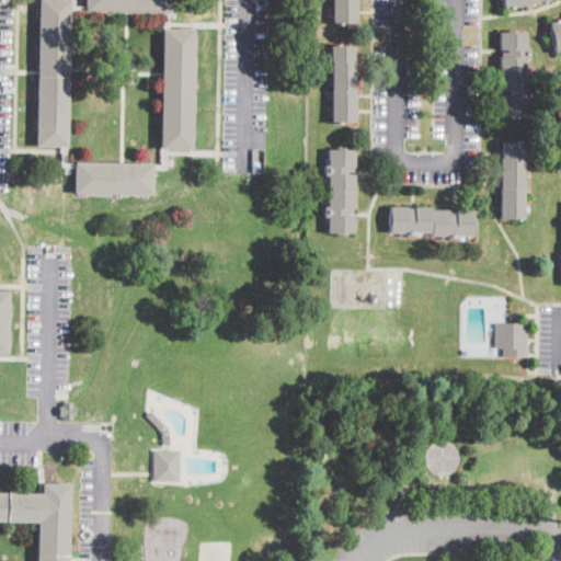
[(69,71),(68,148),(36,147),(38,0),(71,0),(71,4),(70,9),(69,71)]
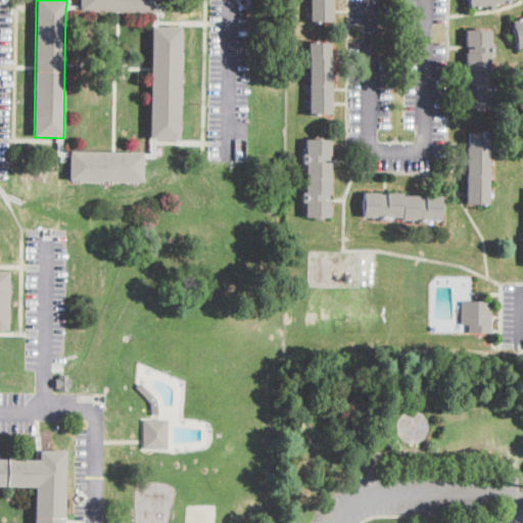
[(80,0),(159,0),(159,12),(80,11),(80,8),(80,4),(80,0)]
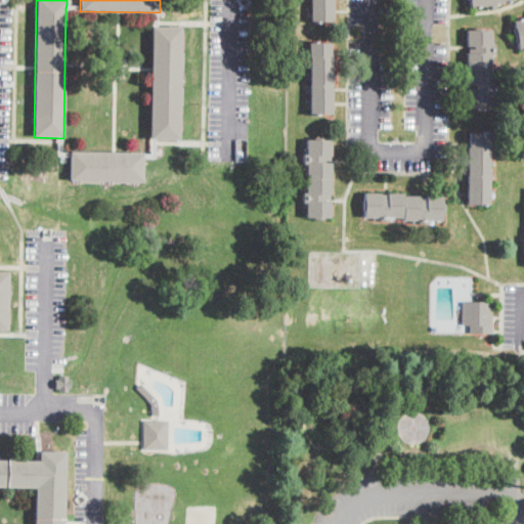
[(333,0),(333,22),(311,22),(311,0),(333,0)]
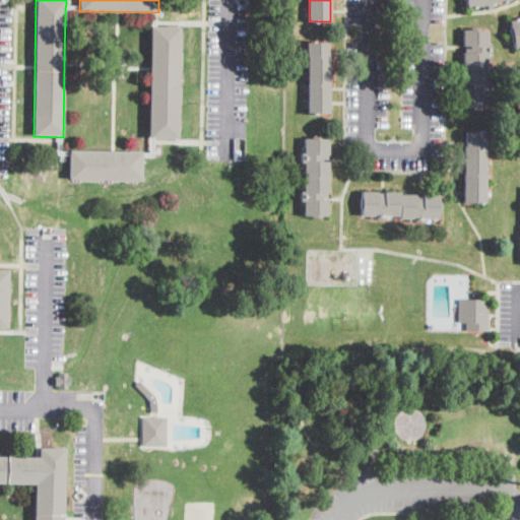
[(509,0),(510,1),(492,4),(493,10),(488,10),(486,5),(467,8),(465,0),(509,0)]
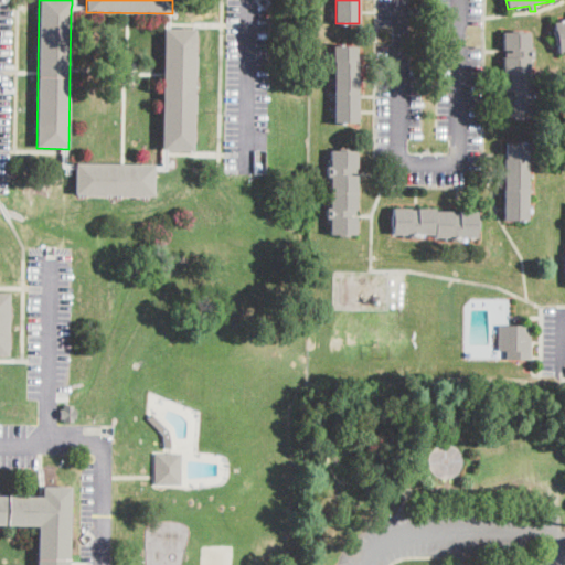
[(564,53),(561,54),(555,23),(564,21),(564,53)]
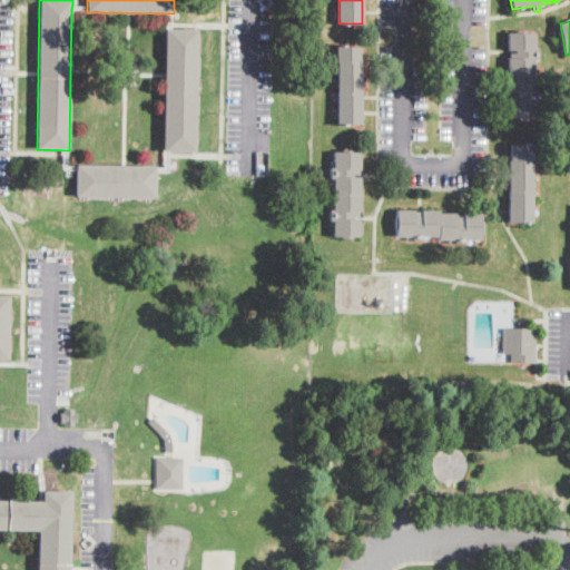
[(197,30),(194,153),(163,151),(166,29),(197,30)]
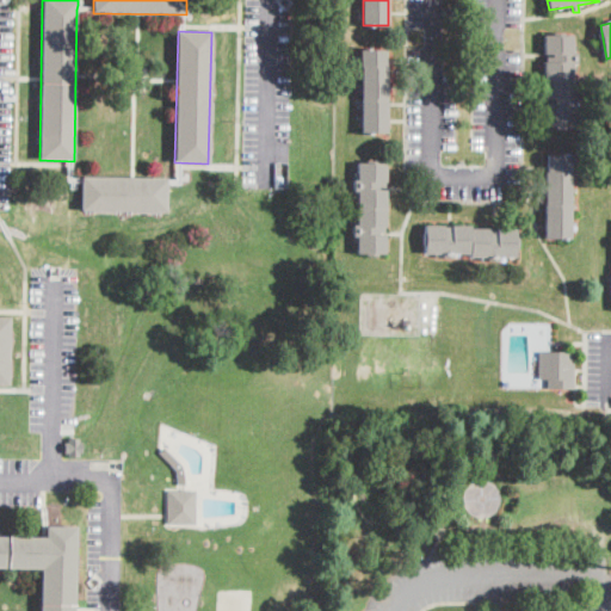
[(576,54),(576,63),(573,63),(572,81),(575,81),(575,100),(579,100),(579,109),(575,109),(575,127),(547,127),(548,81),(544,80),(544,36),(573,36),(573,54),(576,54)]
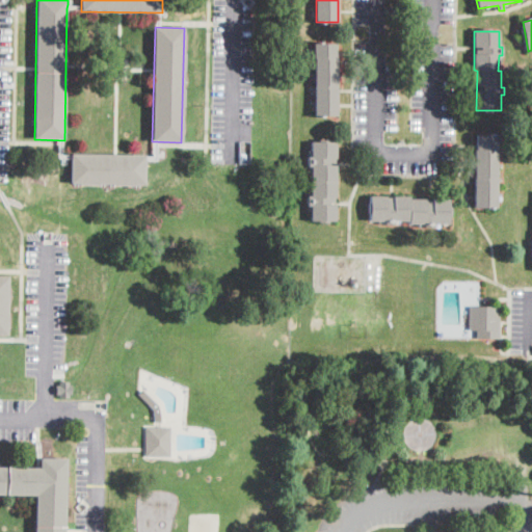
[(336,56),(336,58),(337,58),(338,116),(314,116),(314,44),(336,44),(336,56)]
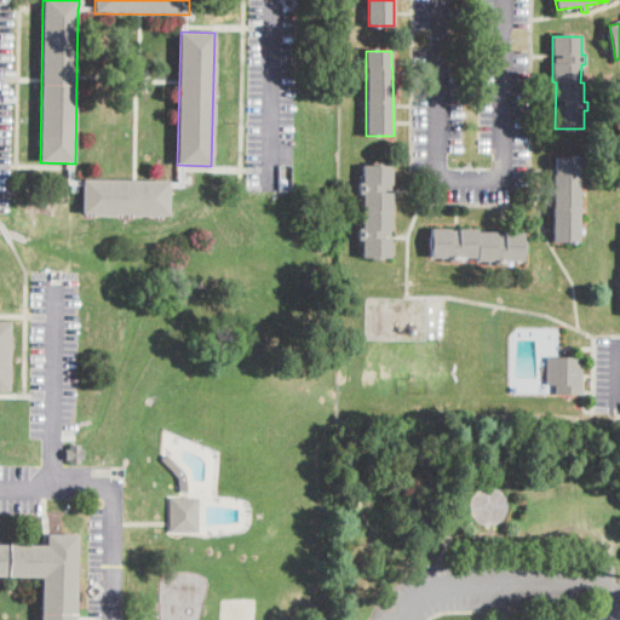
[(581,158),(579,244),(554,242),(554,229),(556,158),(581,158)]
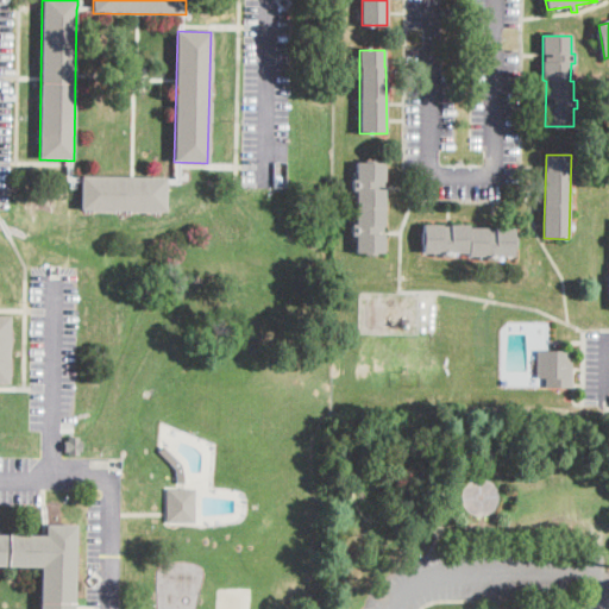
[(384,234),(384,253),(356,252),(357,163),(385,163),(384,234)]
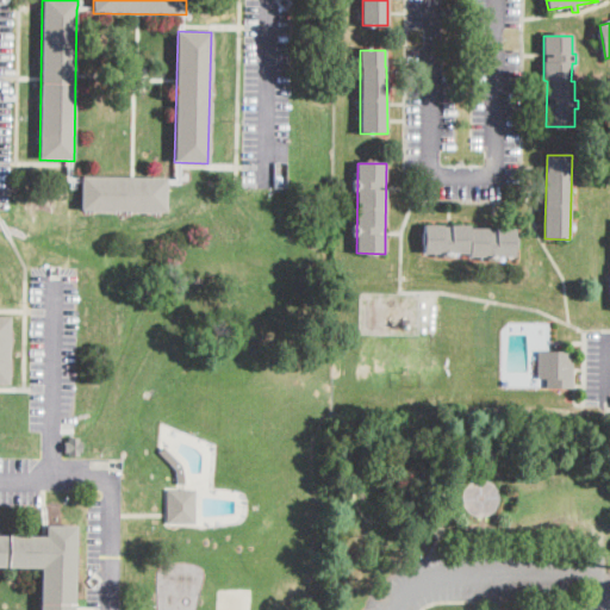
[(135,178),(165,179),(166,179),(167,212),(81,211),(81,178),(135,178)]
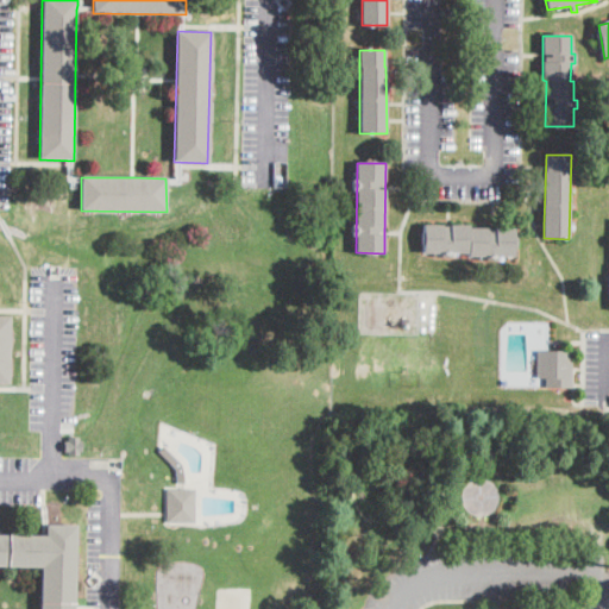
[(514,228),(514,257),(469,256),(469,253),(451,253),(451,256),(440,256),(440,253),(424,252),(424,224),(469,225),(469,227),(514,228)]
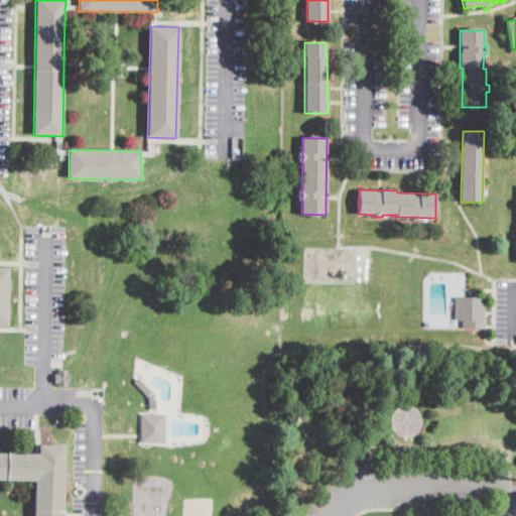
[(0,267),(8,268),(7,326),(0,326),(0,267)]
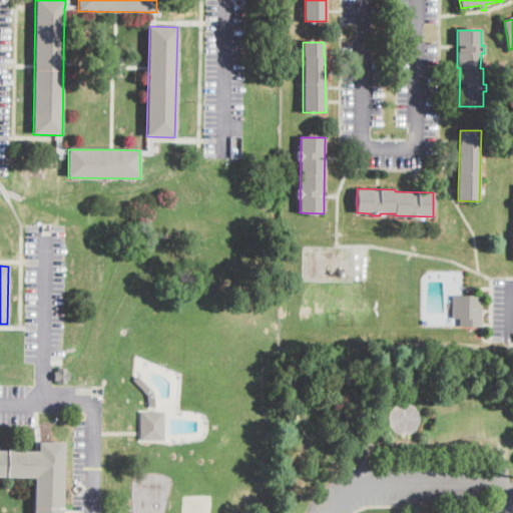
[(482,326),(482,327),(460,326),(460,319),(452,319),(453,296),(482,296),(482,326)]
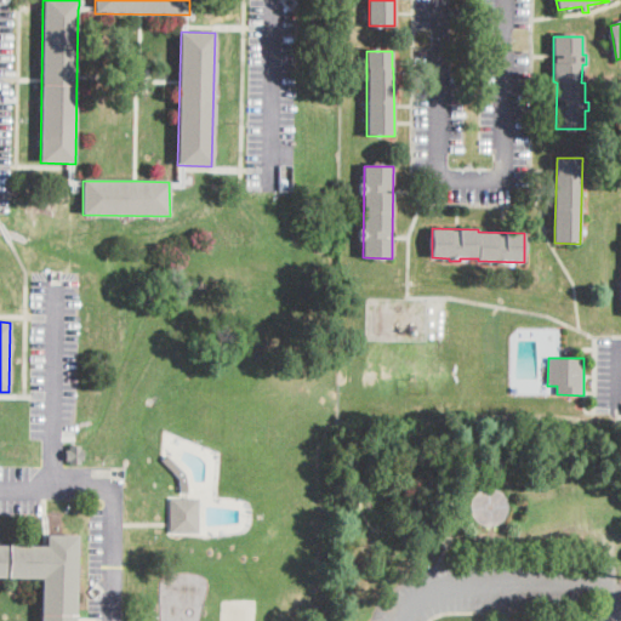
[(81,445),(68,445),(68,459),(81,459),(81,445)]
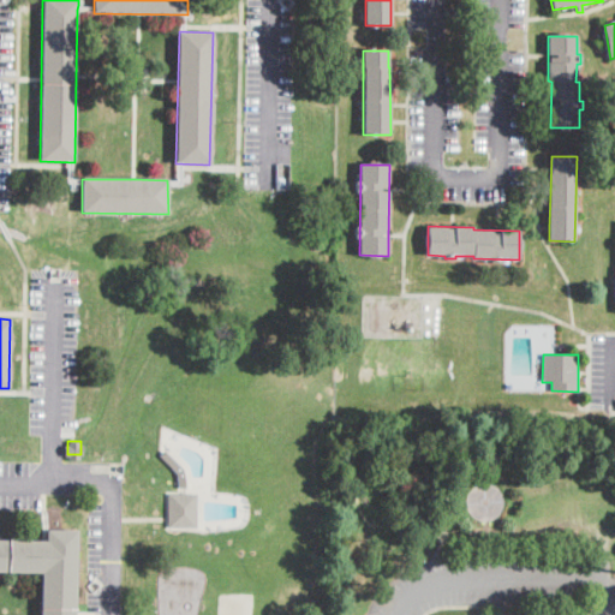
[(186,479),(186,489),(180,489),(179,475),(160,455),(166,449),(183,467),(186,479)]
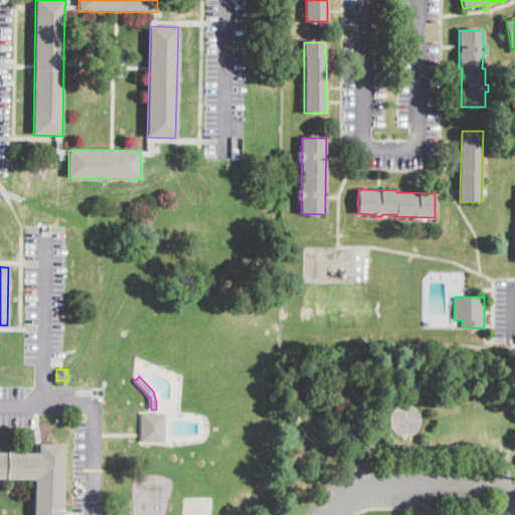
[(166,413),(165,443),(141,442),(142,413),(166,413)]
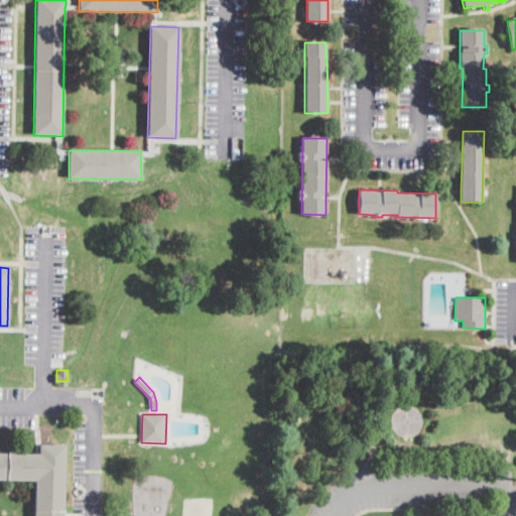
[(0,515),(60,515),(62,443),(36,442),(36,453),(0,450),(0,515)]
